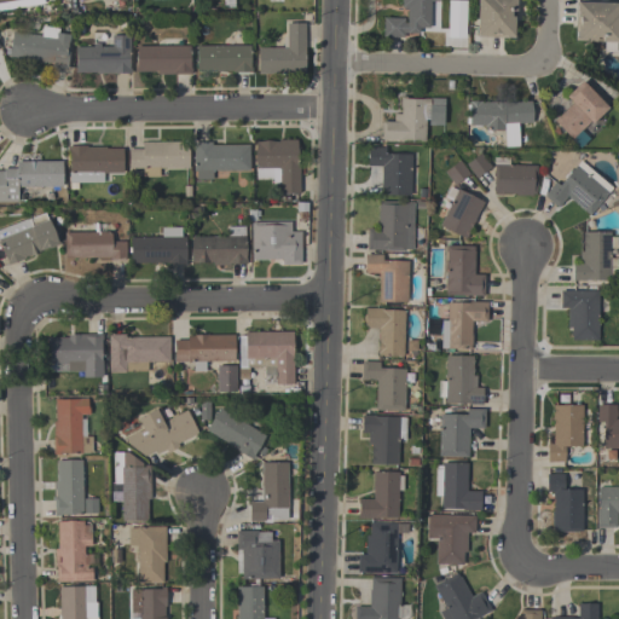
[(0,0),(0,9),(0,12),(44,4),(42,0),(0,0)]
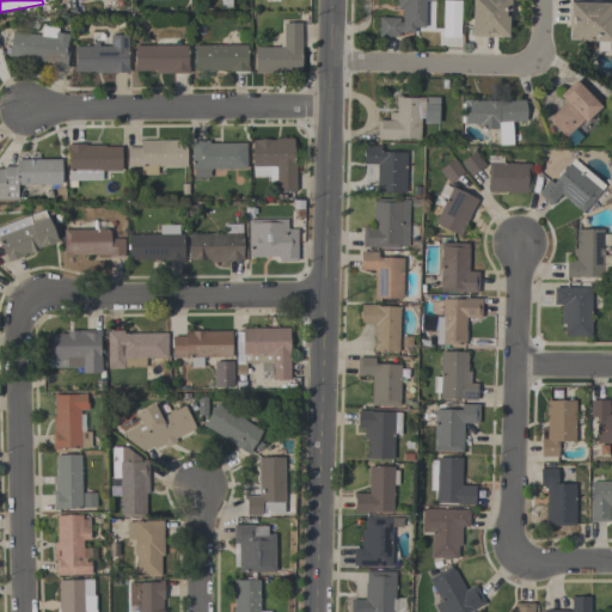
[(379,17),(399,17),(399,22),(402,22),(402,7),(396,7),(396,0),(434,0),(434,28),(414,28),(414,34),(398,32),(398,37),(378,36),(379,17)]
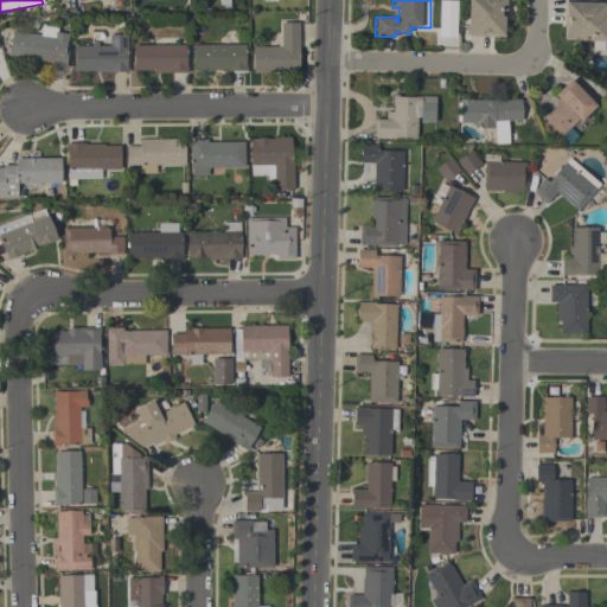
[(467,36),(467,0),(504,0),(504,37),(467,36)]
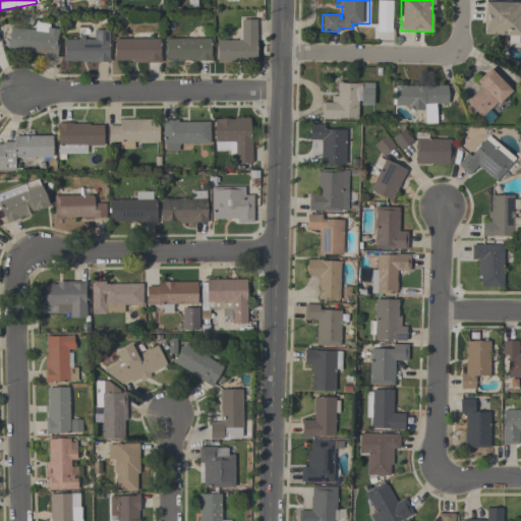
[(519,2),(519,36),(518,36),(518,44),(507,43),(507,35),(482,35),(483,1),(519,2)]
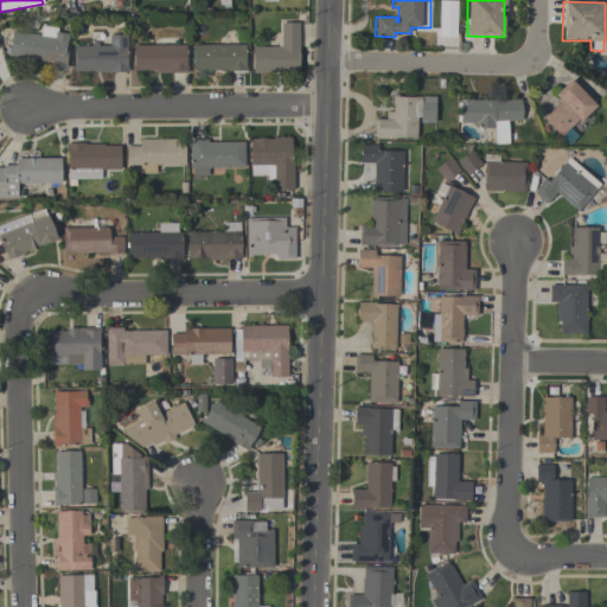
[(298,23),(298,72),(253,72),(253,46),(280,46),(280,23),(298,23)]
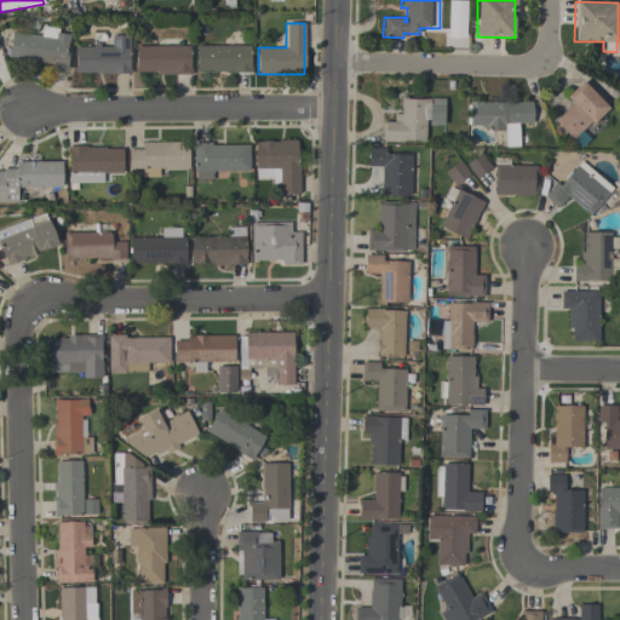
[(7,58),(11,32),(40,35),(41,26),(58,28),(57,33),(68,34),(67,50),(68,50),(65,69),(51,67),(51,64),(7,58)]
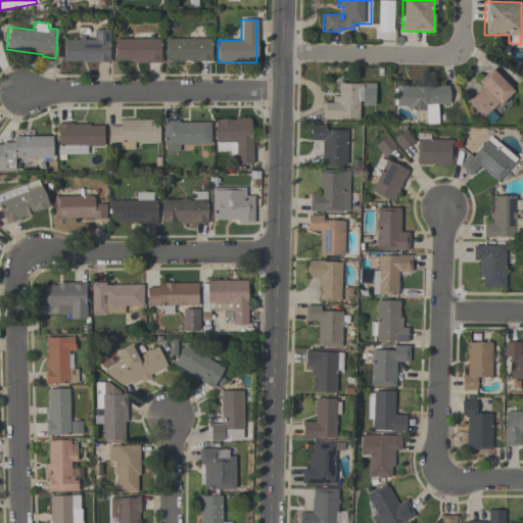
[(109,61),(82,62),(81,60),(63,60),(63,39),(78,39),(78,37),(84,37),(84,39),(94,39),(94,30),(108,30),(109,40),(108,40),(108,58),(109,57),(109,61)]
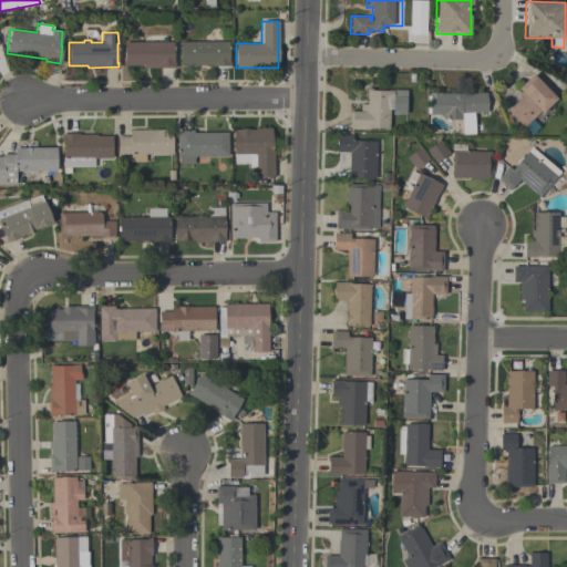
[(124,65),(124,42),(173,41),(174,62),(175,62),(175,68),(143,68),(143,65),(124,65)]
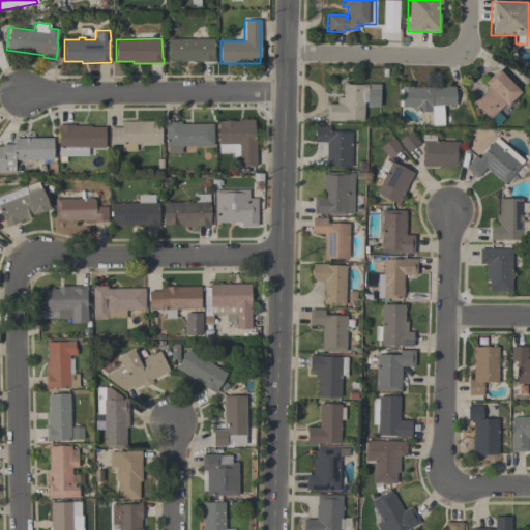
[(214,38),(214,57),(215,57),(215,61),(199,62),(199,60),(183,60),(183,59),(168,59),(168,38),(214,38)]
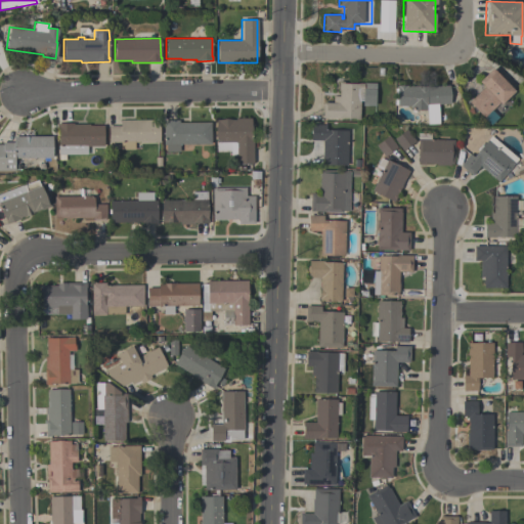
[(514,91),(499,104),(498,102),(482,118),(468,102),(483,87),(478,81),(491,68),(514,91)]
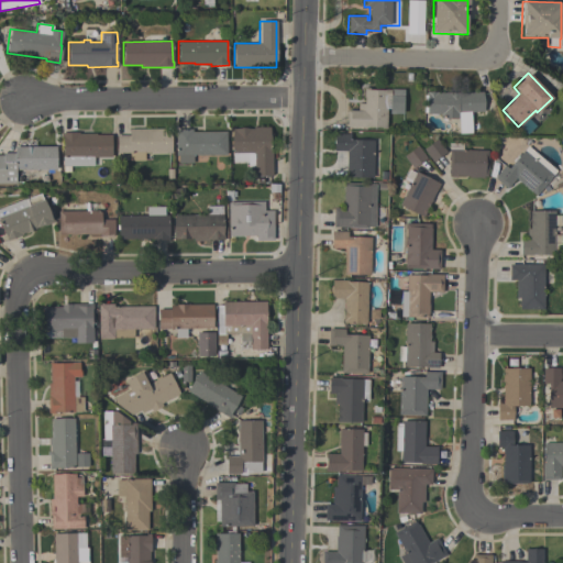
[(363,87),(368,87),(368,88),(403,89),(403,113),(388,112),(388,108),(386,108),(385,128),(345,127),(346,110),(357,110),(357,102),(363,102),(363,97),(363,87)]
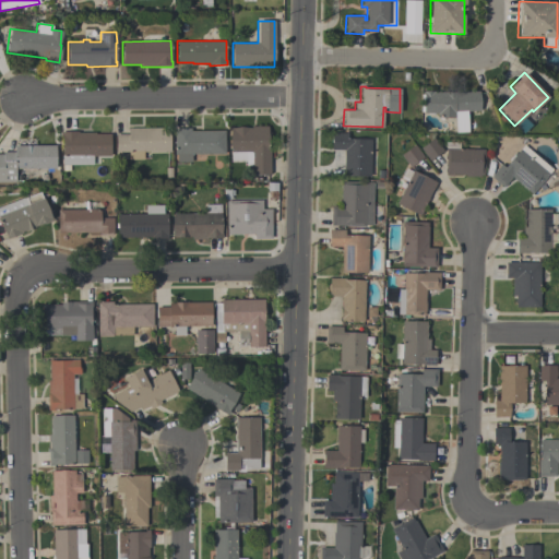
[(424,91),(455,92),(478,91),(479,109),(466,110),(467,132),(455,132),(454,118),(437,117),(437,113),(423,113),(423,111),(420,111),(420,94),(424,94),(424,91)]
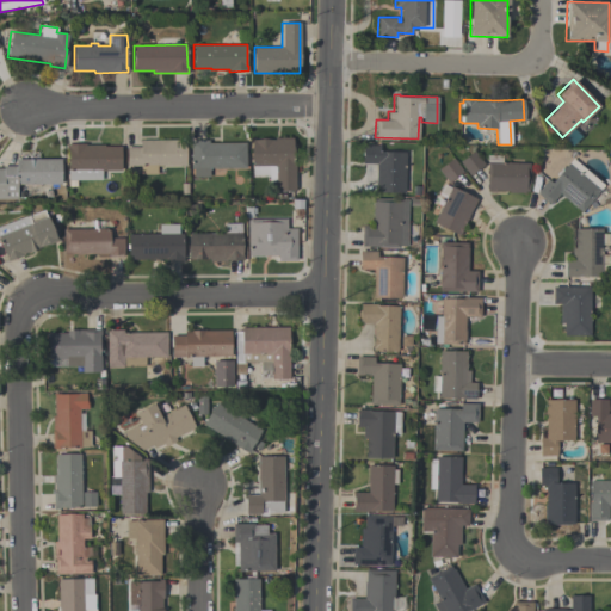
[(285,191),(276,190),(276,180),(269,180),(269,177),(252,177),(252,166),(251,153),(252,140),(263,137),(275,140),(275,137),(294,137),(294,161),(295,161),(295,190),(285,191)]
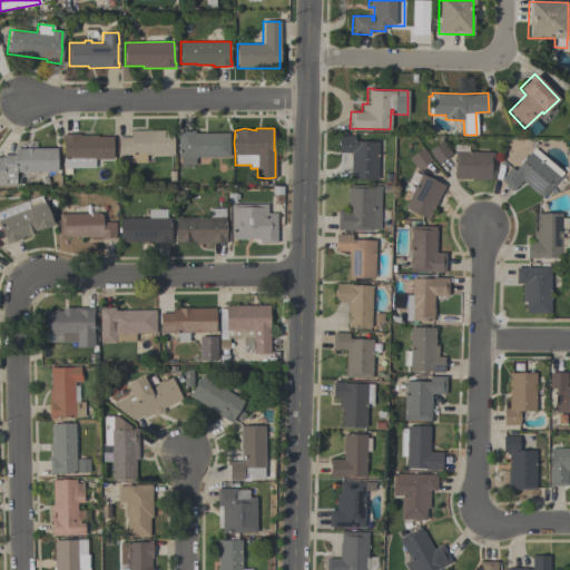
[(130,163),(130,155),(117,155),(117,137),(130,137),(130,130),(173,130),(173,155),(145,155),(146,163),(130,163)]
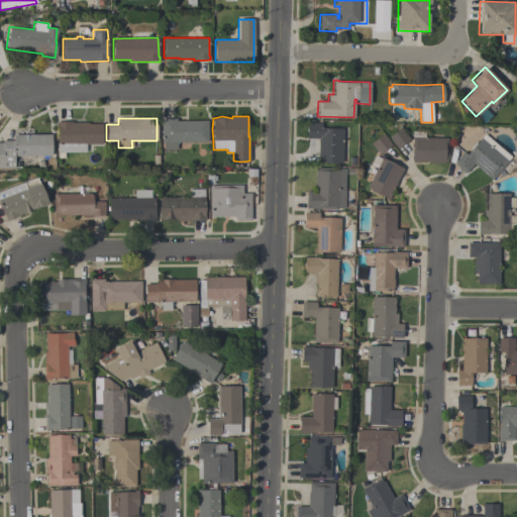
[(163,149),(163,143),(161,143),(161,118),(177,118),(177,121),(208,121),(208,142),(177,142),(177,149),(163,149)]
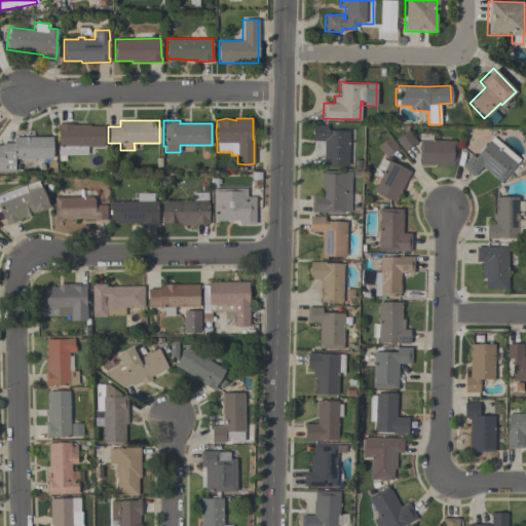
[(57,123),(73,123),(73,124),(89,124),(89,125),(103,125),(103,147),(86,147),(86,155),(58,155),(58,128),(57,128),(57,123)]
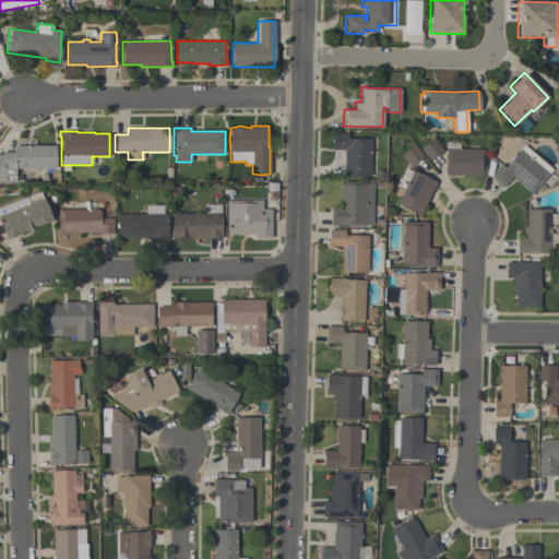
[(331,150),(332,132),(347,132),(347,139),(371,139),(370,176),(343,175),(344,150),(331,150)]
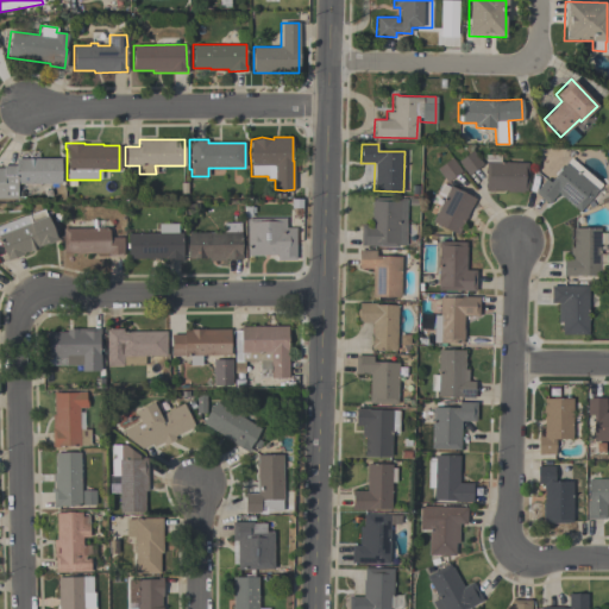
[(469,175),(458,162),(472,150),(483,163),(469,175)]
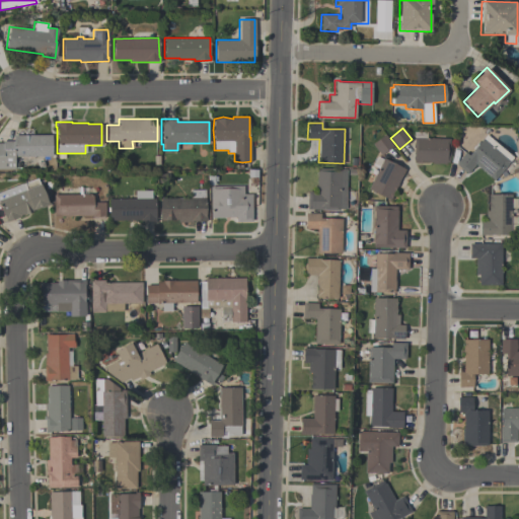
[(414,161),(414,160),(413,160),(413,156),(414,156),(414,132),(427,132),(427,138),(448,138),(448,144),(449,144),(449,156),(448,156),(448,162),(446,162),(446,163),(432,163),(432,162),(421,162),(415,162),(415,161),(414,161)]
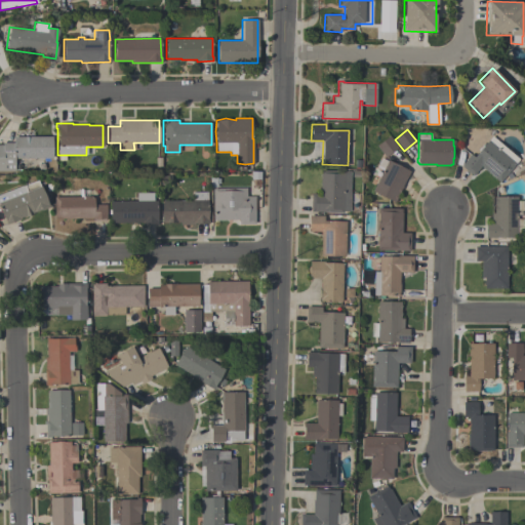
[(398,147),(386,157),(376,146),(389,135),(398,147)]
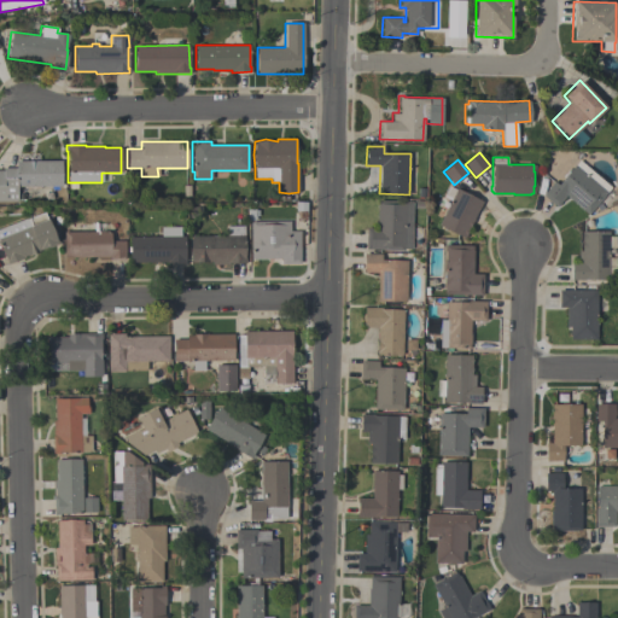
[(565,196),(555,207),(542,196),(543,193),(553,181),(557,185),(578,159),(611,187),(587,215),(565,196)]
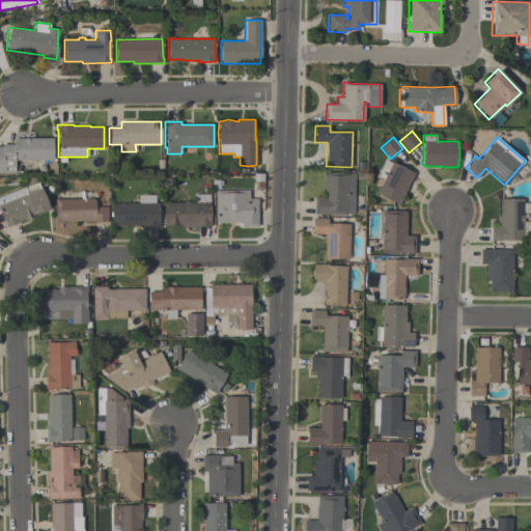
[(0,172),(0,146),(2,146),(2,144),(14,144),(14,138),(52,138),(52,160),(14,160),(15,172),(0,172)]
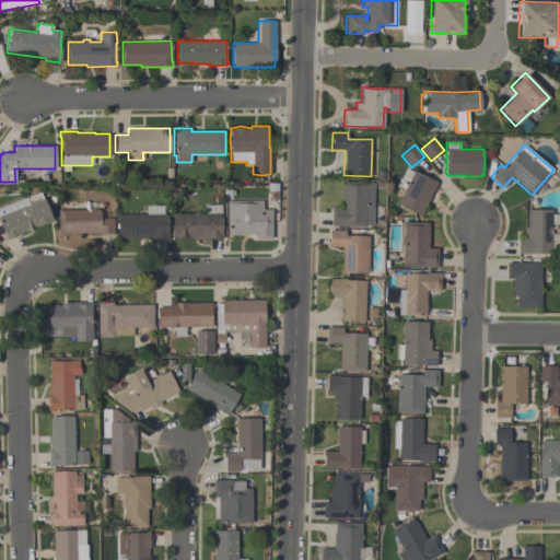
[(421,216),(397,203),(412,171),(436,182),(421,216)]
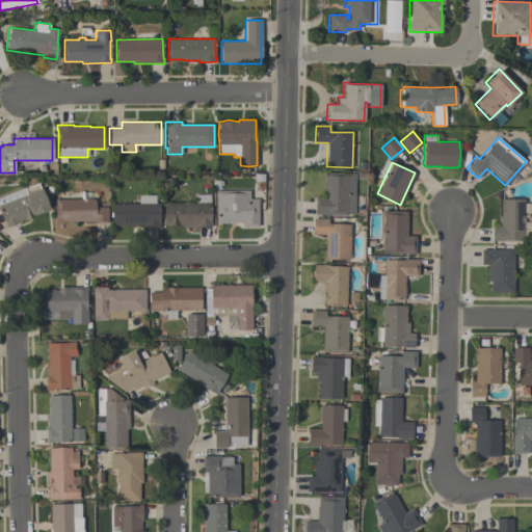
[(354,214),(347,214),(347,215),(315,215),(315,196),(324,196),(324,176),(325,176),(325,173),(348,173),(348,174),(355,174),(354,214)]
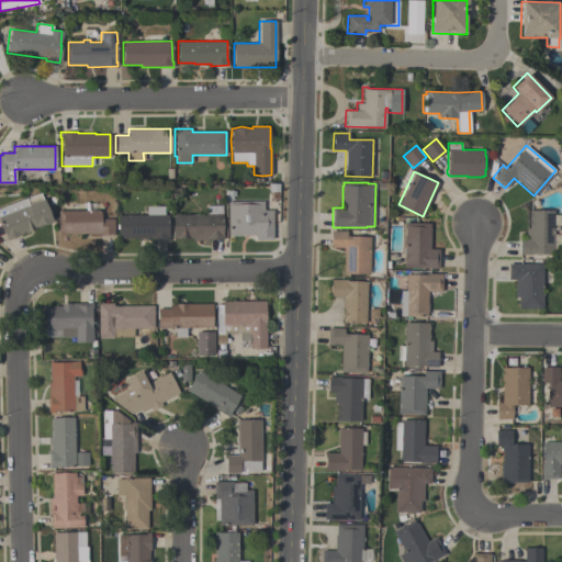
[(7,240),(0,224),(0,208),(24,198),(24,199),(41,192),(47,209),(49,208),(54,222),(44,225),(34,228),(34,229),(7,240)]
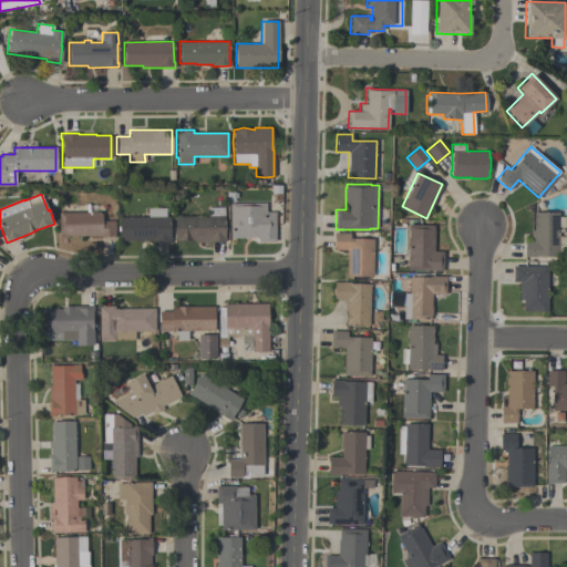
[(266,203),(266,212),(275,212),(275,241),(258,241),(258,237),(229,237),(229,203),(266,203)]
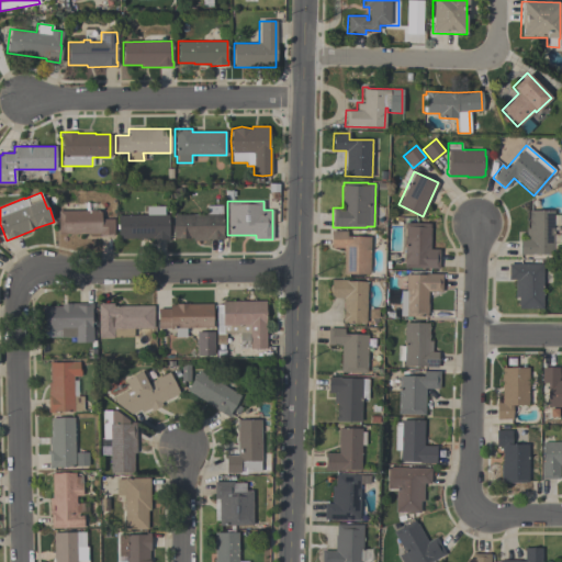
[(172,226),(173,215),(205,215),(205,205),(222,205),(222,234),(223,234),(223,238),(215,239),(208,239),(208,240),(190,240),(190,238),(189,238),(183,238),(178,238),(173,238),(172,226)]
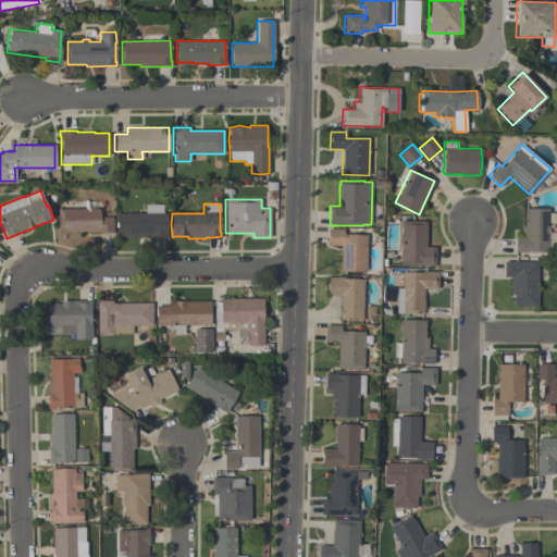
[(116,237),(116,213),(145,213),(145,205),(162,205),(163,213),(166,213),(166,238),(163,238),(163,237),(153,238),(150,238),(150,236),(116,237)]
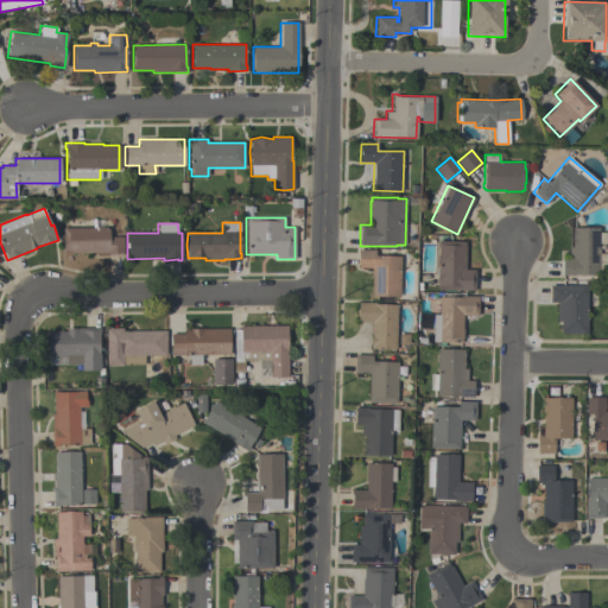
[(561,276),(562,258),(568,258),(568,246),(571,246),(571,227),(599,228),(597,274),(574,274),(574,276),(561,276)]
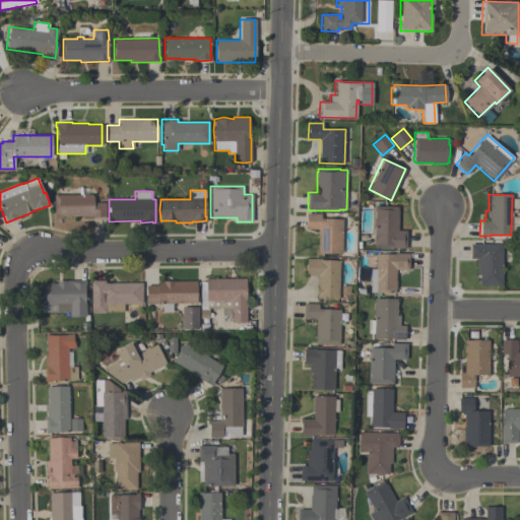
[(54,216),(54,195),(93,195),(93,202),(105,202),(105,218),(91,218),(91,216),(54,216)]
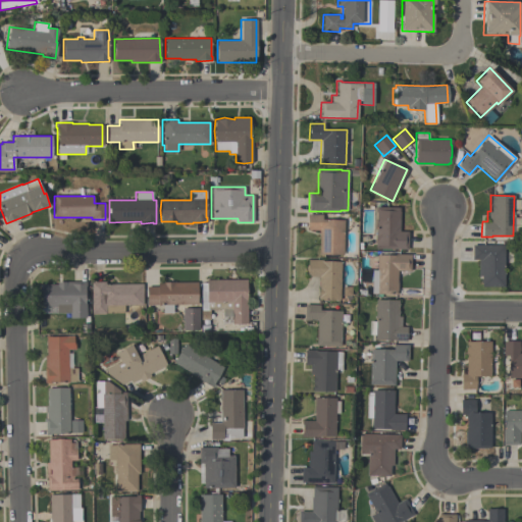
[(407,250),(375,249),(376,206),(400,207),(400,231),(408,231),(407,250)]
